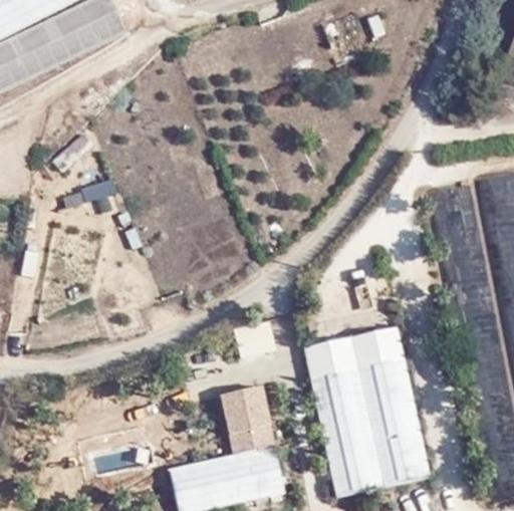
[(0,0),(0,32),(63,0),(0,0)]
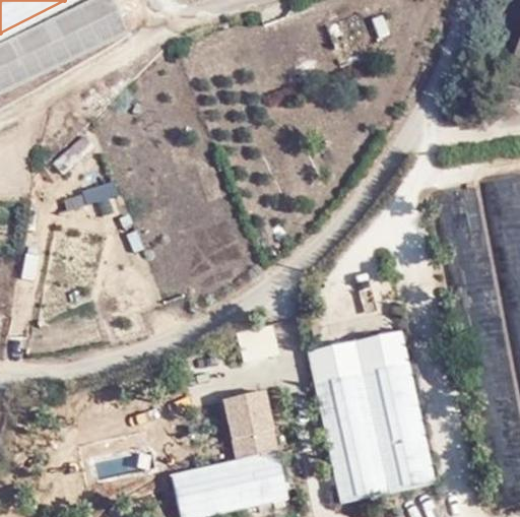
[(437,483),(401,326),(305,347),(340,505),(437,483)]
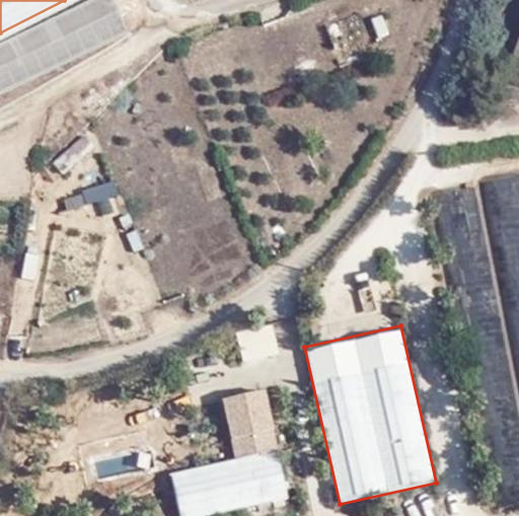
[(280,450),(267,386),(221,396),(234,459),(280,450)]
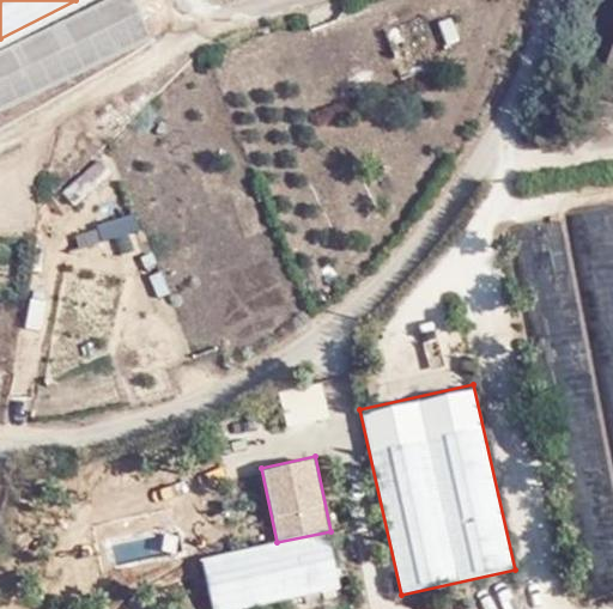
[(331,531),(277,542),(201,558),(211,608),(241,608),(341,588),(331,531)]
